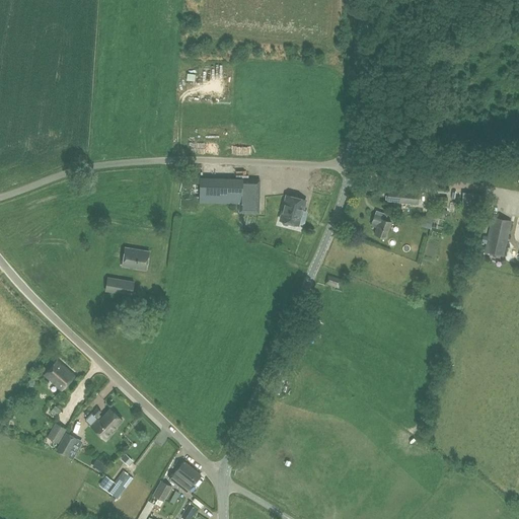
[(239,204),(238,213),(258,213),(260,180),(242,179),(241,204),(239,204)]
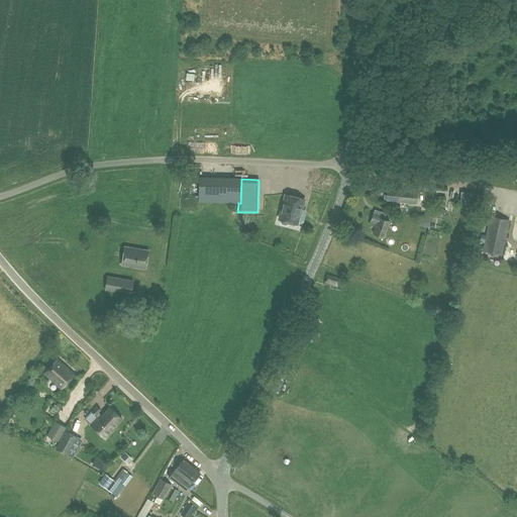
[(385,200),(416,203),(416,201),(421,202),(421,195),(417,195),(417,190),(386,188),(385,200)]
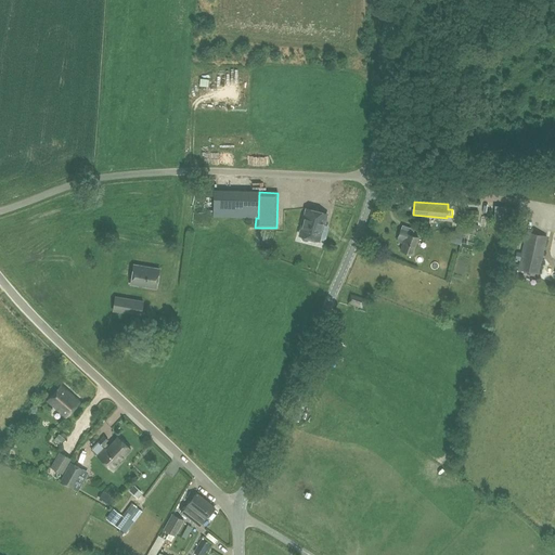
[(508,222),(510,206),(494,205),(493,221),(508,222)]
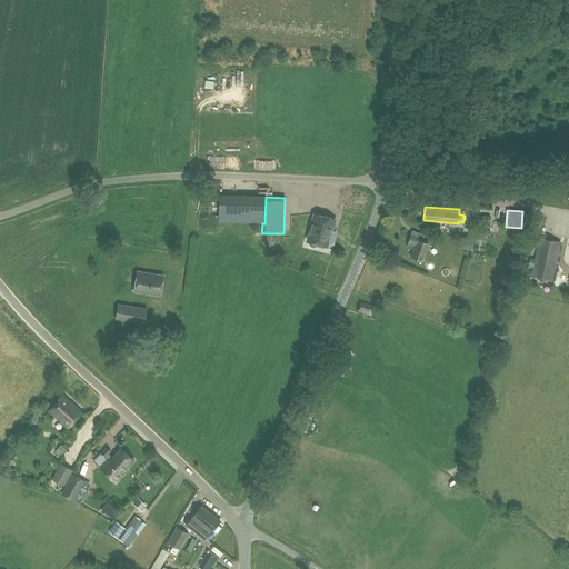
[(331,229),(332,229),(335,219),(313,213),(307,241),(309,241),(309,243),(310,247),(313,247),(317,246),(317,243),(327,246),(331,229)]
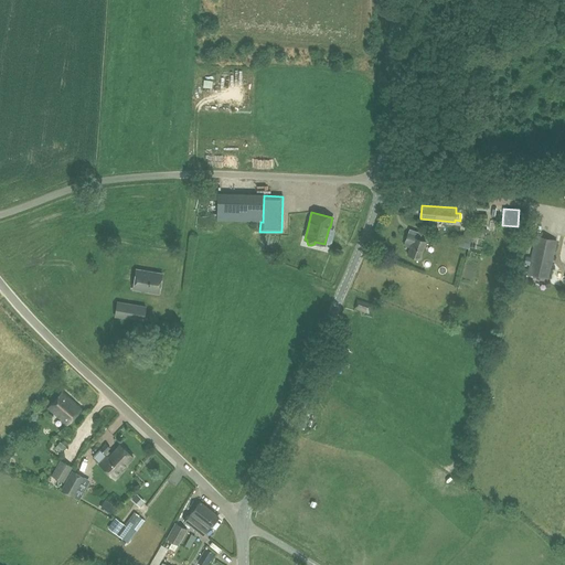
[(466,222),(487,223),(488,214),(466,212),(466,222)]
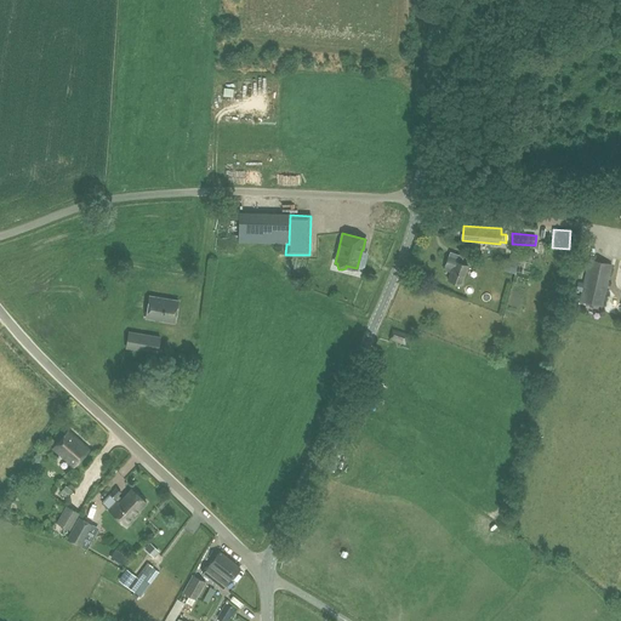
[(386,238),(381,258),(389,261),(394,240),(386,238)]
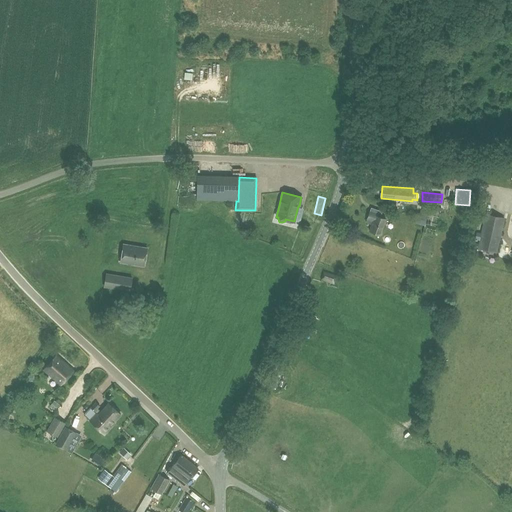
[(378,216),(379,213),(370,210),(366,222),(371,223),(369,231),(380,235),(385,219),(378,216)]
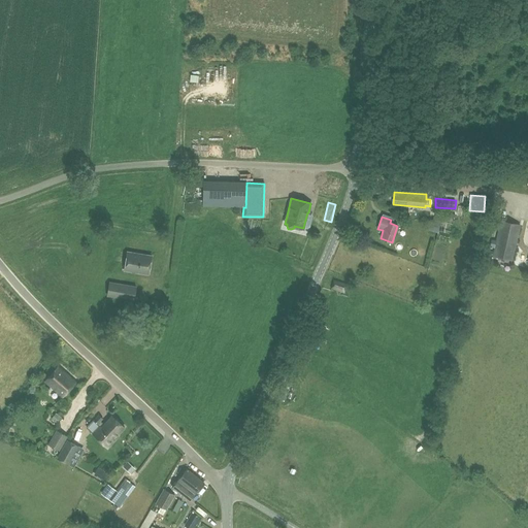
[(493,256),(513,261),(521,225),(500,220),(493,256)]
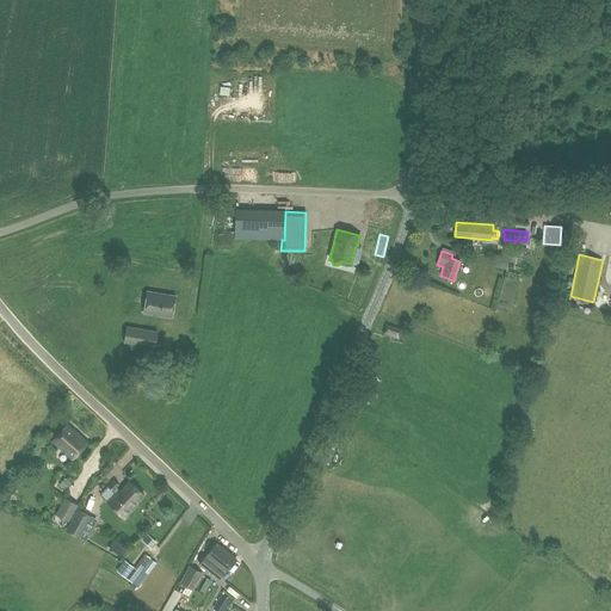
[(143,313),(172,318),(176,296),(147,291),(143,313)]
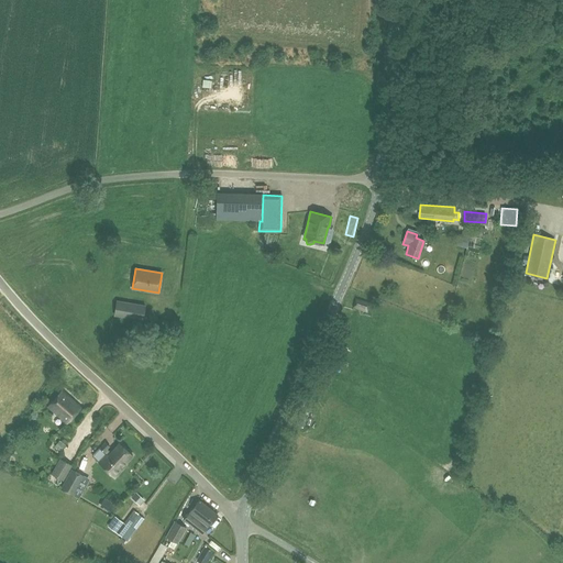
[(353,307),(366,311),(368,304),(356,299),(353,307)]
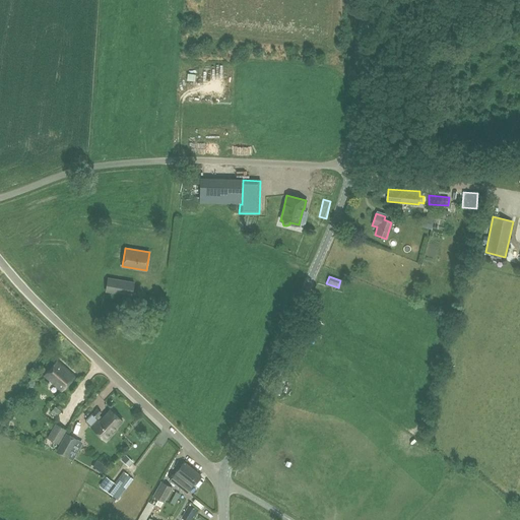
[(106,291),(132,296),(134,282),(108,278),(106,291)]
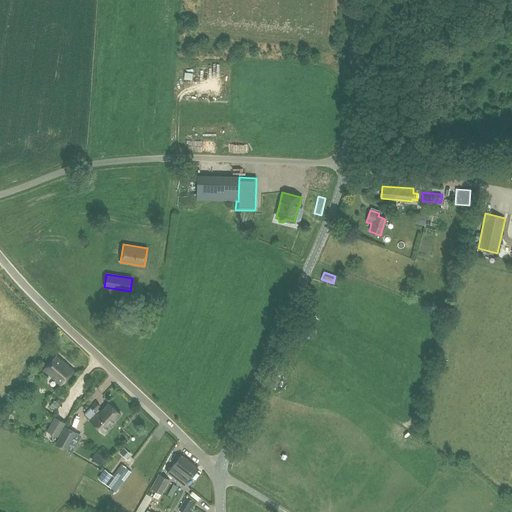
[(57,355),(43,370),(60,385),(74,370),(57,355)]
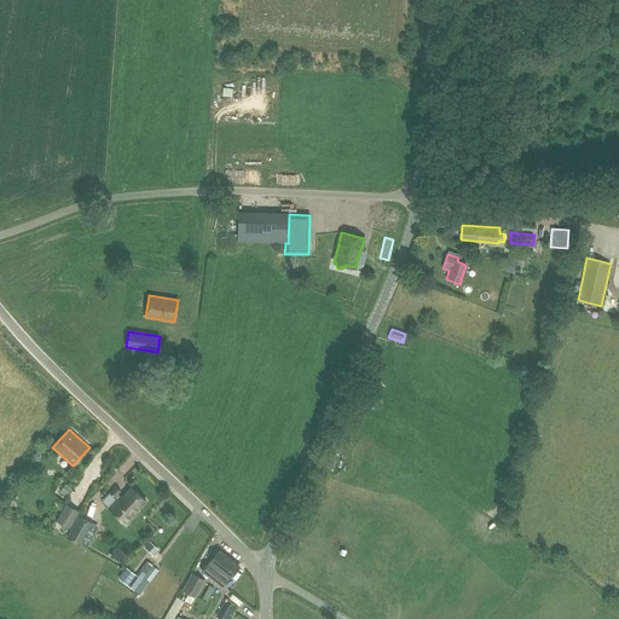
[(110,492),(100,501),(126,525),(139,512),(137,510),(145,502),(131,487),(121,497),(119,493),(121,491),(116,486),(110,492)]
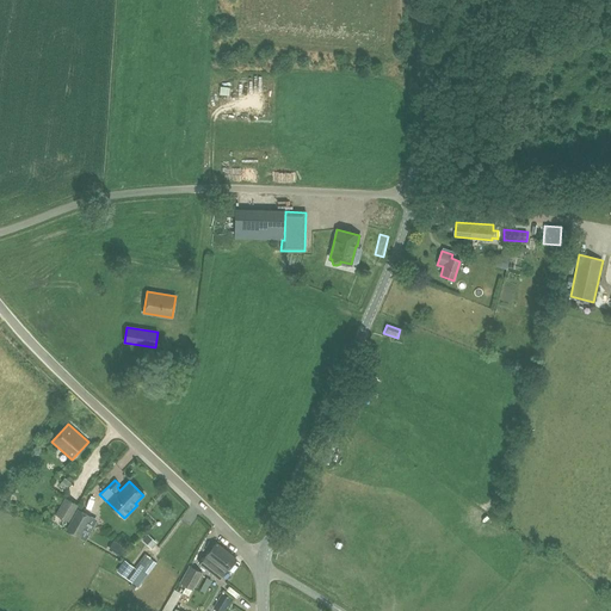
[(65,497),(55,514),(68,522),(78,504),(65,497)]
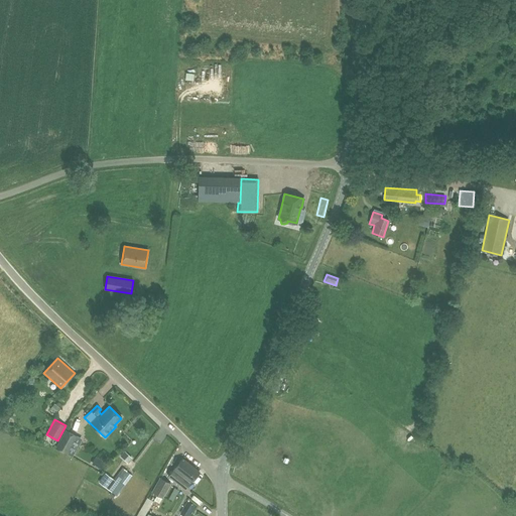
[(66,430),(55,447),(67,454),(77,436),(66,430)]
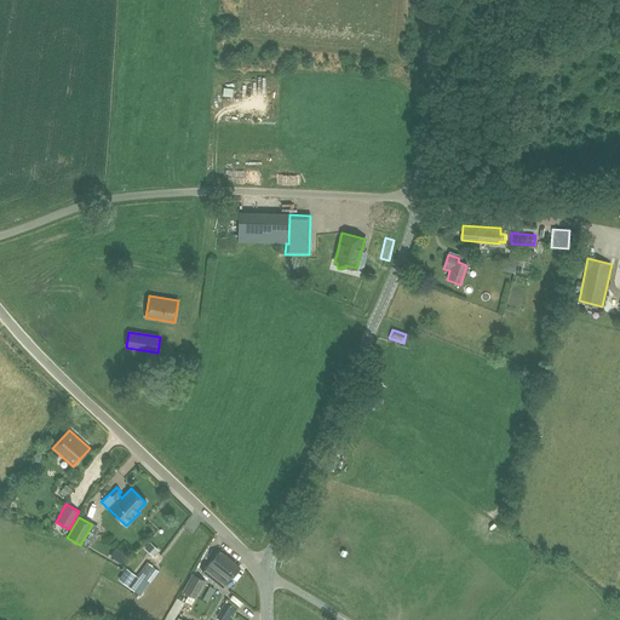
[(149,541),(144,547),(154,556),(159,550),(149,541)]
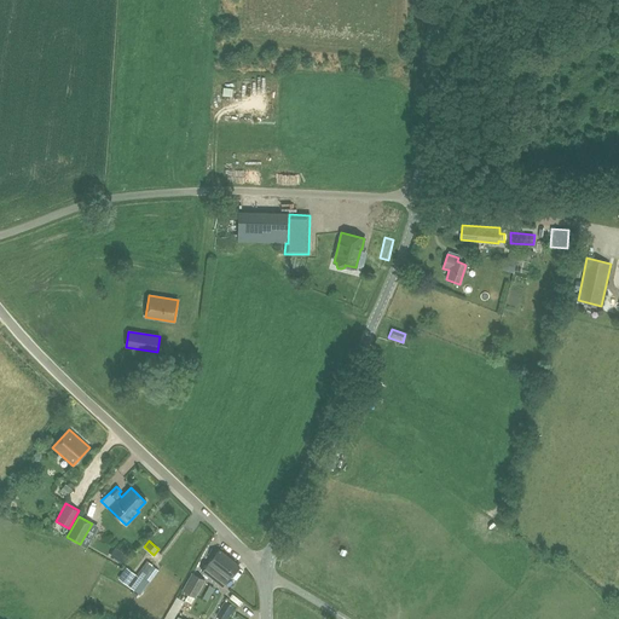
[(237,565),(219,550),(208,565),(229,579),(238,567),(237,565)]
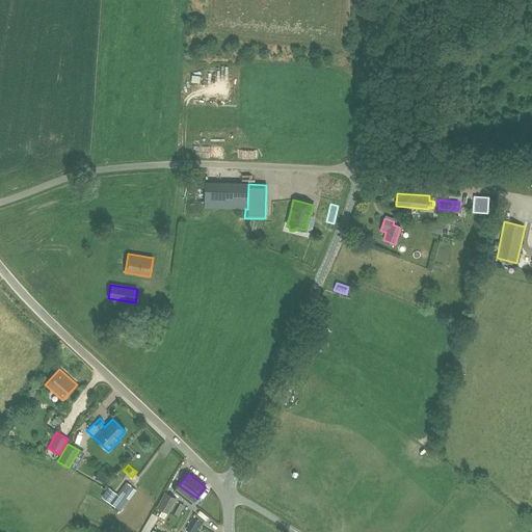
[(117,495),(109,488),(103,497),(116,507),(131,486),(127,482),(117,495)]
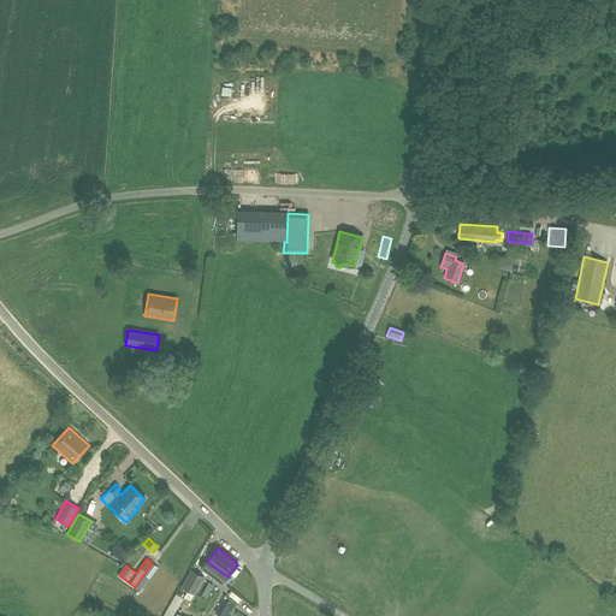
[(201,569),(220,585),(227,576),(207,562),(201,569)]
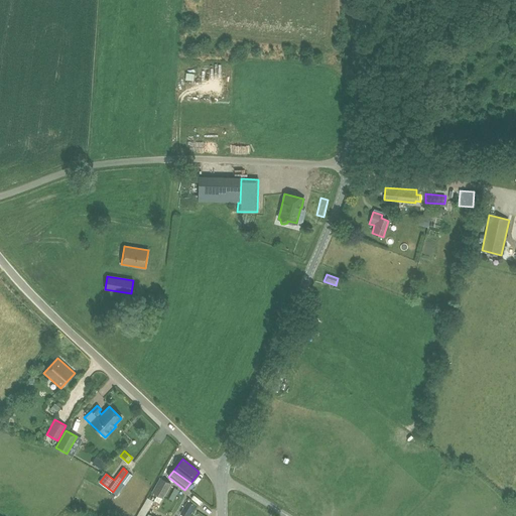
[(159,477),(151,492),(163,498),(170,484),(159,477)]
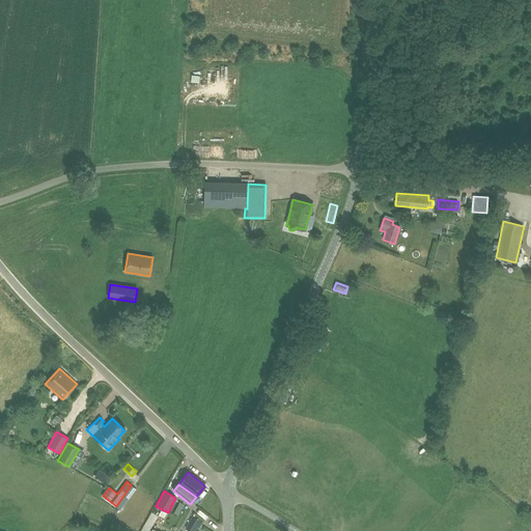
[(160,509),(156,507),(152,512),(151,512),(140,530),(148,530),(158,515),(157,515),(160,509)]
